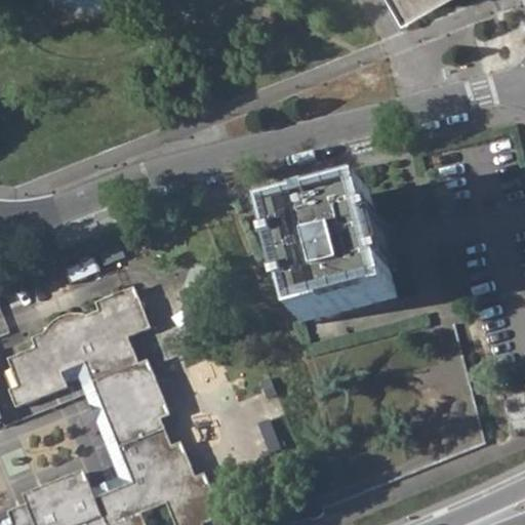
[(406,0),(412,10),(430,0),(406,0)]
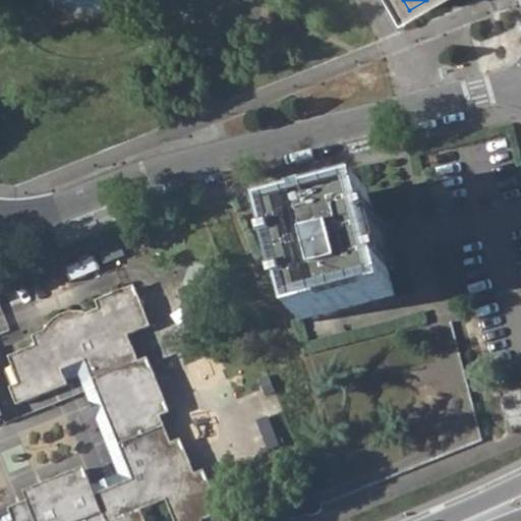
[(294,294),(301,321),(395,297),(388,271),(395,269),(392,258),(388,259),(381,232),(385,231),(382,219),(375,221),(368,193),(275,217),(282,245),(275,246),(278,258),(285,256),(291,284),(284,285),(287,296),(294,294)]
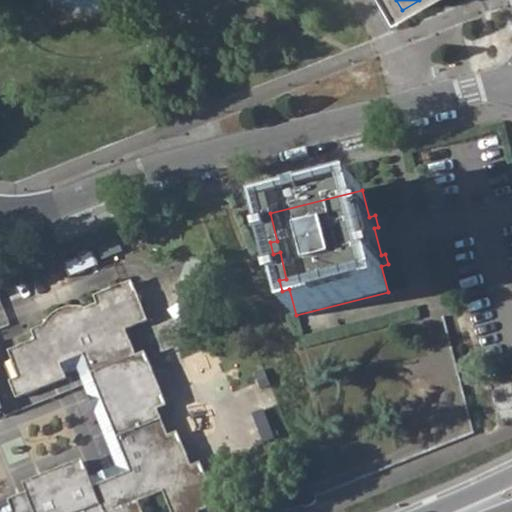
[(128,294),(138,290),(134,279),(124,283),(128,294)]
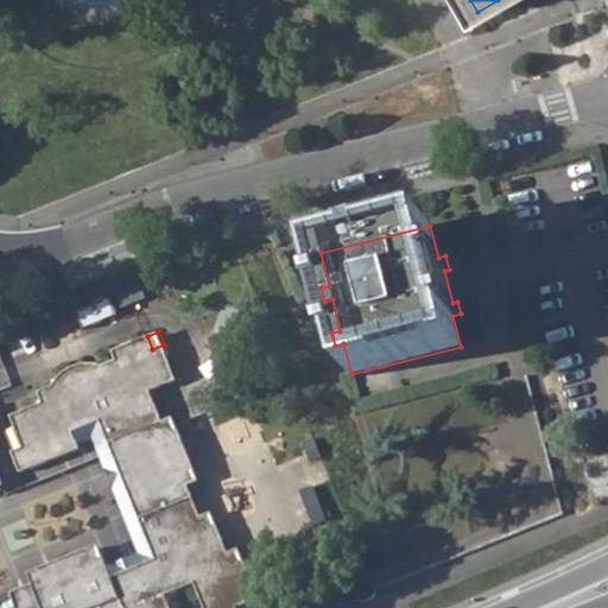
[(169,607),(165,596),(194,586),(202,607),(235,607),(236,607),(248,602),(244,591),(255,587),(244,558),(232,563),(228,551),(216,523),(206,526),(201,515),(188,485),(184,474),(194,469),(178,428),(166,432),(163,422),(151,392),(178,380),(164,344),(152,349),(147,336),(114,350),(118,361),(105,367),(83,363),(70,367),(59,375),(52,387),(39,392),(44,403),(25,410),(29,420),(16,425),(24,445),(14,450),(23,472),(82,448),(80,444),(94,438),(139,552),(109,565),(106,556),(94,562),(88,549),(39,569),(44,581),(32,586),(11,593),(12,596),(16,607),(14,607),(169,607)]
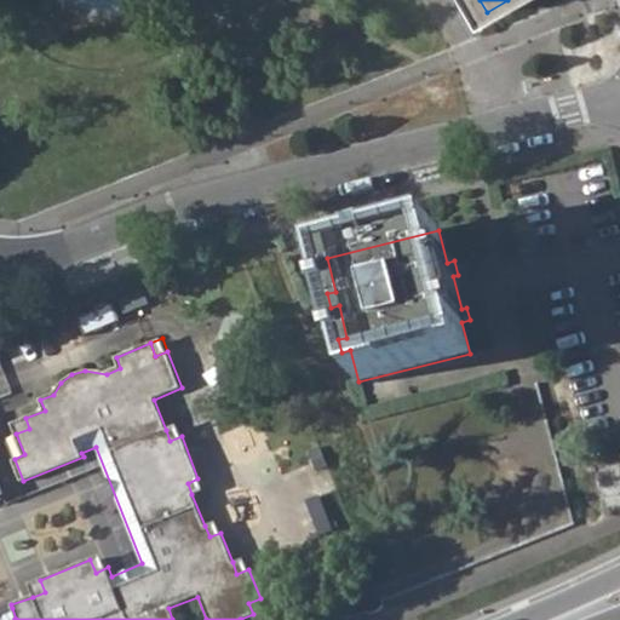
[(12,424),(16,434),(29,429),(26,418),(12,424)]
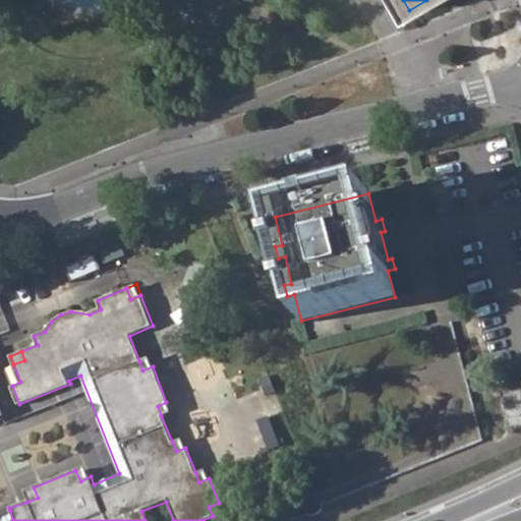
[(142,370),(153,366),(149,357),(139,361),(142,370)]
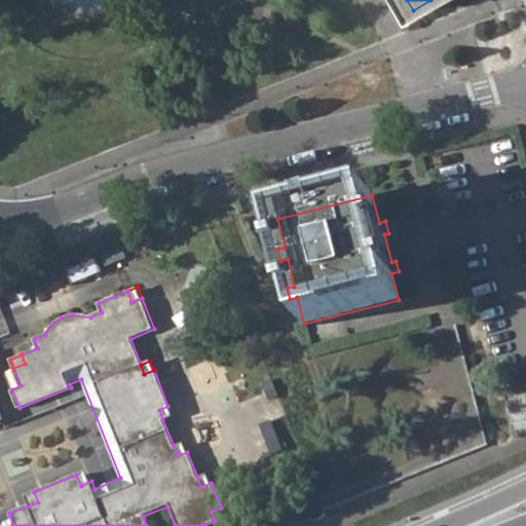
[(162,419),(172,415),(167,406),(159,410),(162,419)]
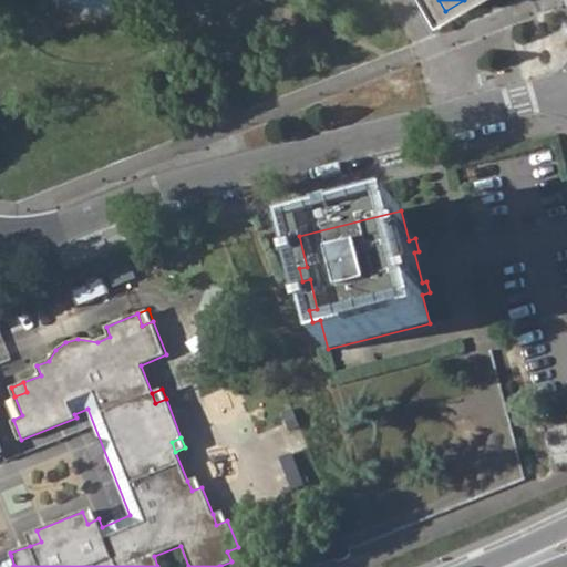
[(192,491),(202,487),(198,477),(187,481),(192,491)]
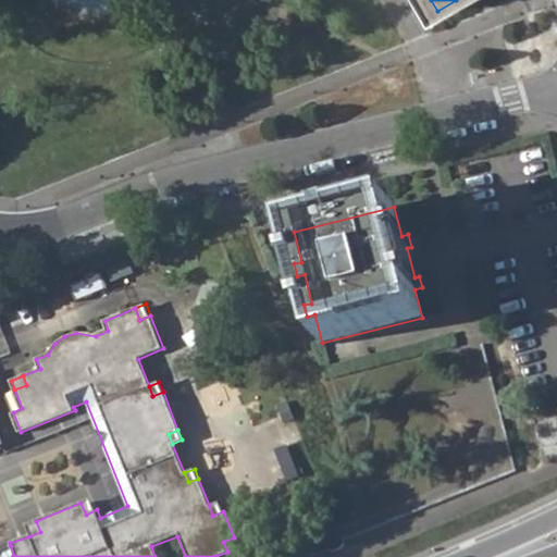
[(86,515),(97,509),(91,498),(81,503),(86,515)]
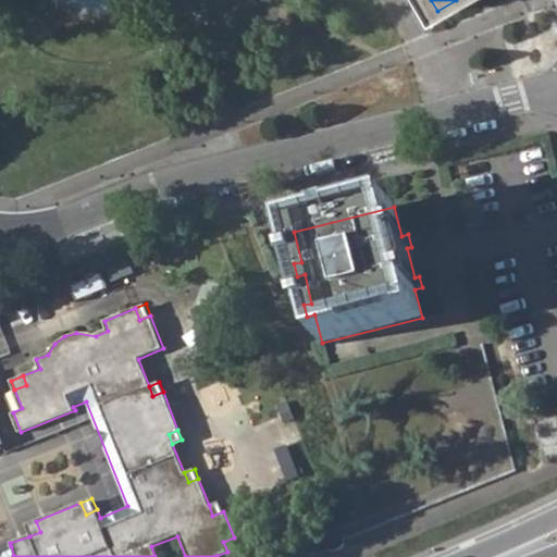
[(212,516),(223,511),(220,500),(209,505),(212,516)]
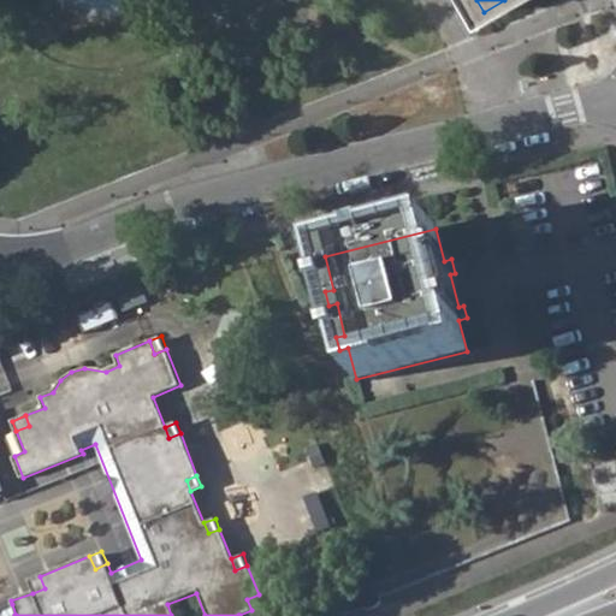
[(33,593),(45,588),(40,576),(28,580),(33,593)]
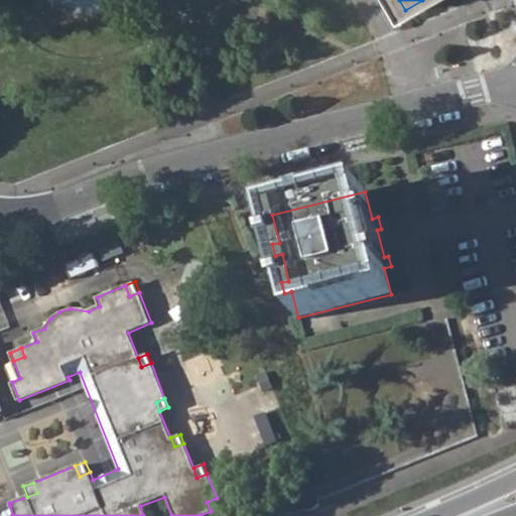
[(211,511),(220,508),(217,498),(207,502),(211,511)]
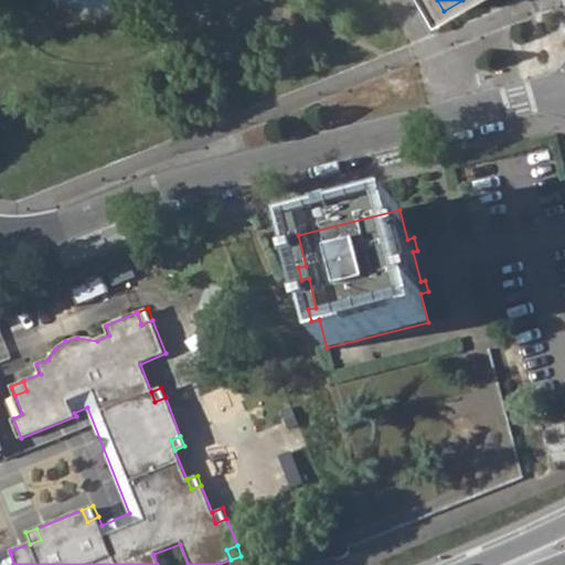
[(0,564),(13,564),(14,564),(11,554),(0,557),(0,564)]
